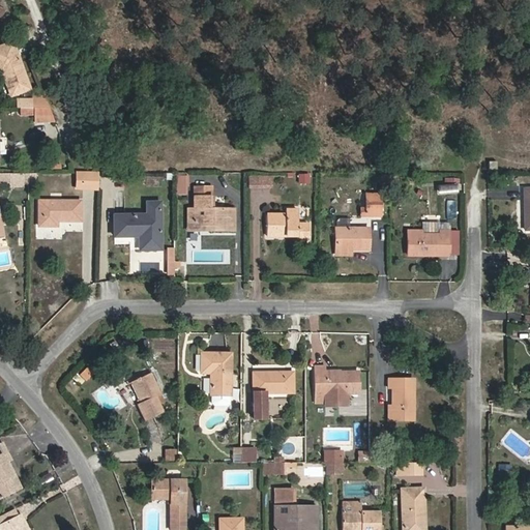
[(30,89),(12,42),(0,47),(0,75),(3,74),(11,96),(30,89)]
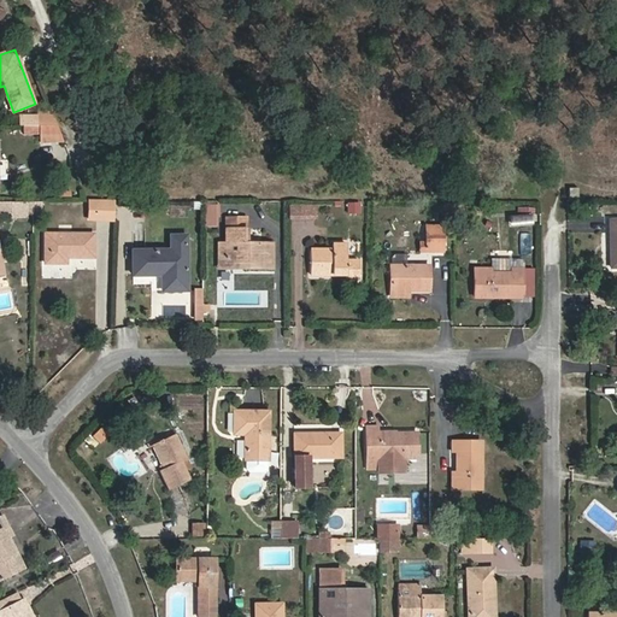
[(58,125),(54,116),(19,116),(19,125),(22,125),(39,125),(58,125)]
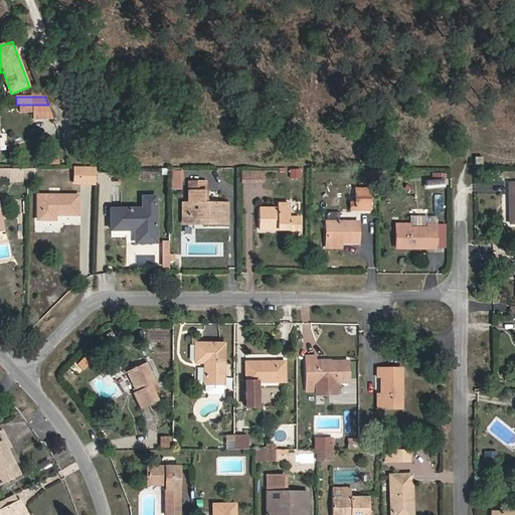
[(483,165),(483,157),(475,157),(475,165),(483,165)]
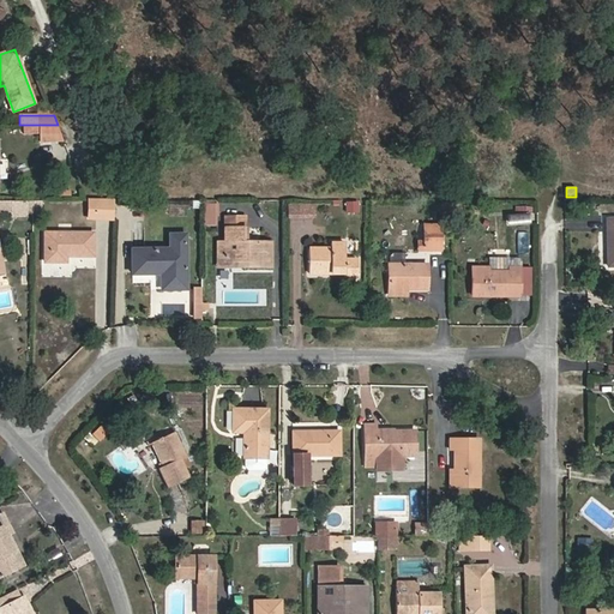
[(98,218),(98,200),(89,200),(89,218),(98,218)]
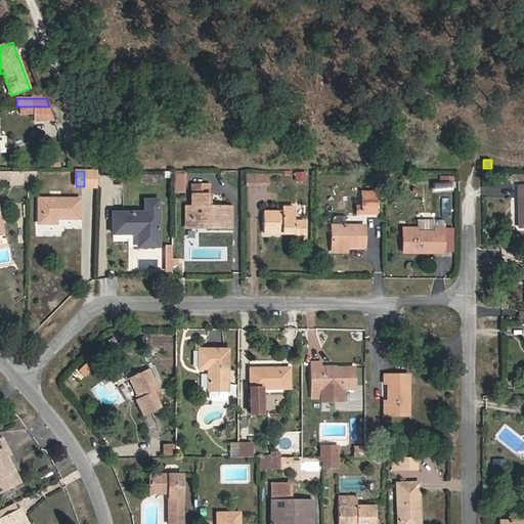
[(97,187),(98,171),(84,171),(84,186),(97,187)]
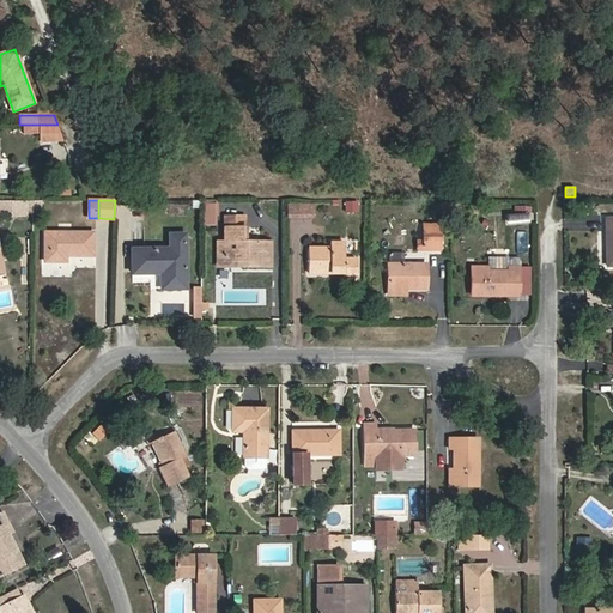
[(357,212),(357,201),(346,202),(347,212),(357,212)]
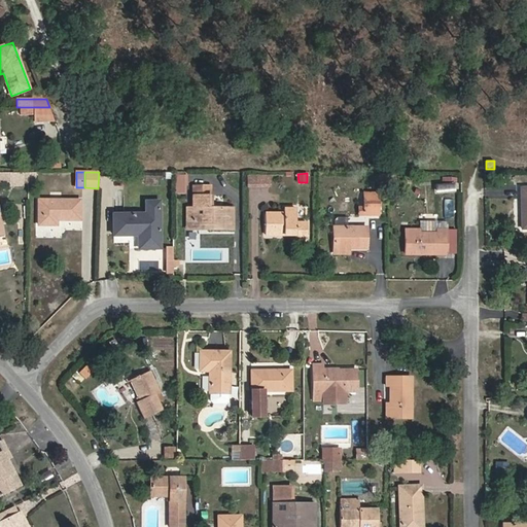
[(187,185),(187,175),(176,175),(176,185),(187,185)]
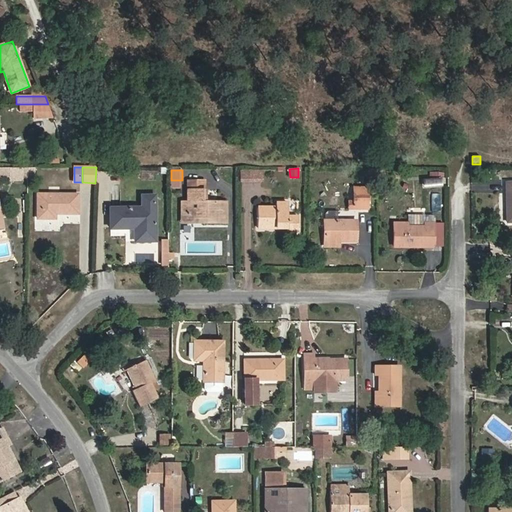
[(368,208),(368,188),(354,188),(354,201),(354,208),(368,208)]
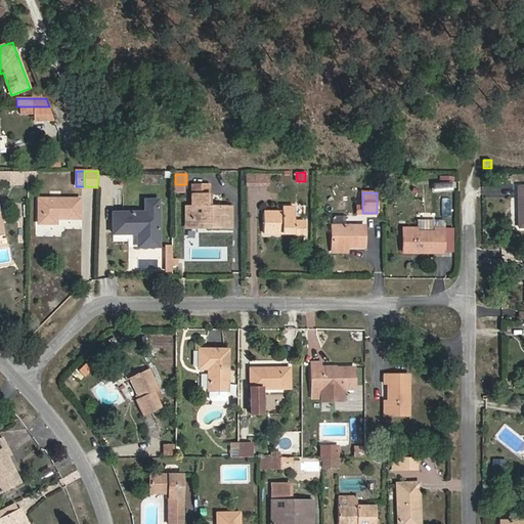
[(209,207),(209,193),(192,193),(192,207),(209,207)]
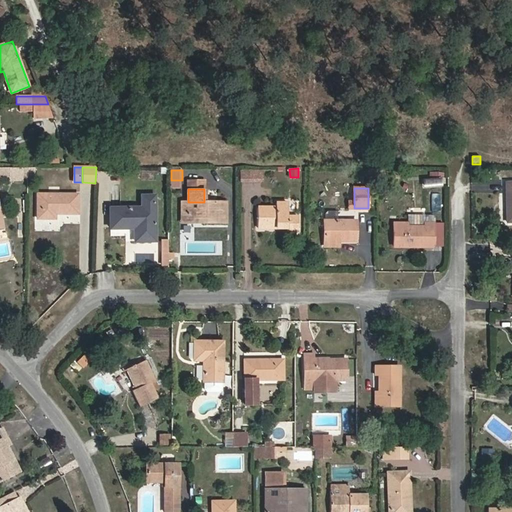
[(78,214),(78,194),(38,195),(38,219),(55,219),(55,214),(78,214)]
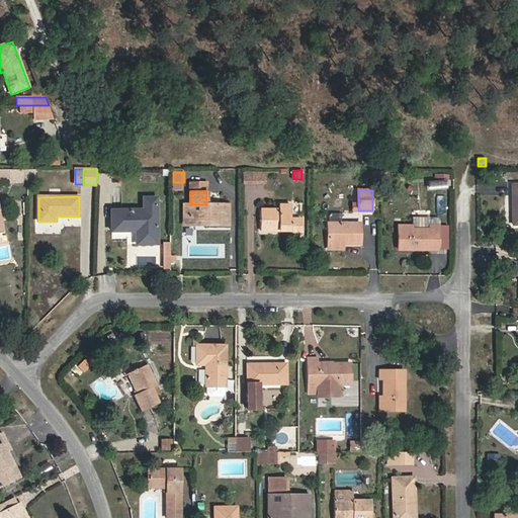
[(205,226),(205,220),(189,220),(189,204),(184,204),(184,226),(205,226)]
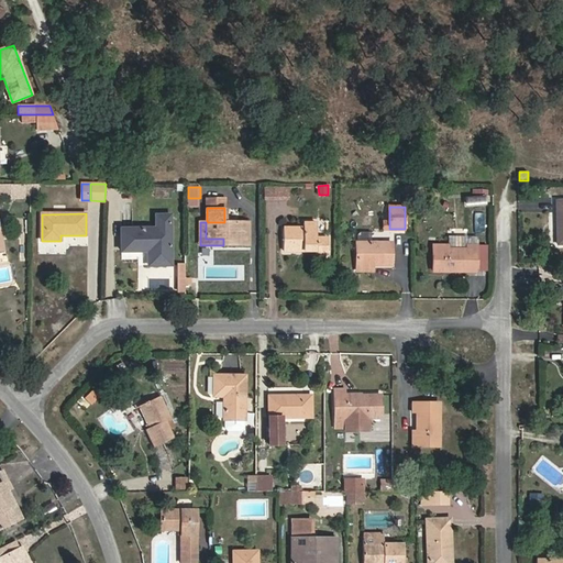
[(249,245),(249,222),(224,222),(207,222),(206,222),(206,239),(223,239),(223,245),(249,245)]
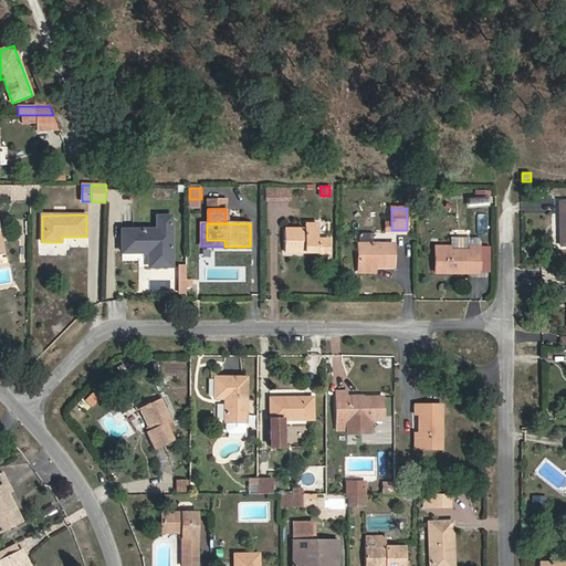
[(318,241),(318,224),(305,224),(305,230),(285,229),(284,252),(295,252),(295,250),(305,250),(305,252),(317,252),(317,257),(331,257),(331,241),(318,241)]
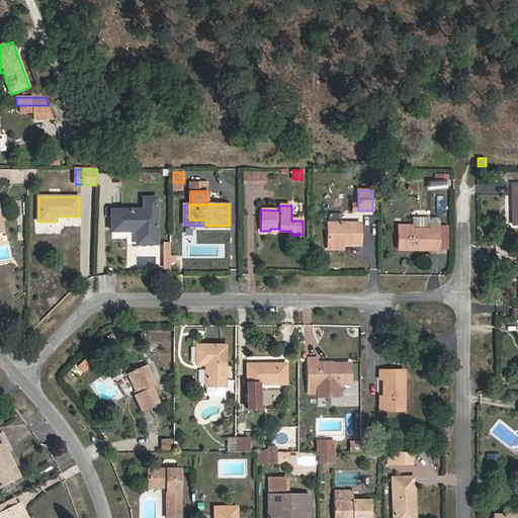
[(157,235),(157,210),(111,210),(111,231),(137,231),(137,235),(157,235)]
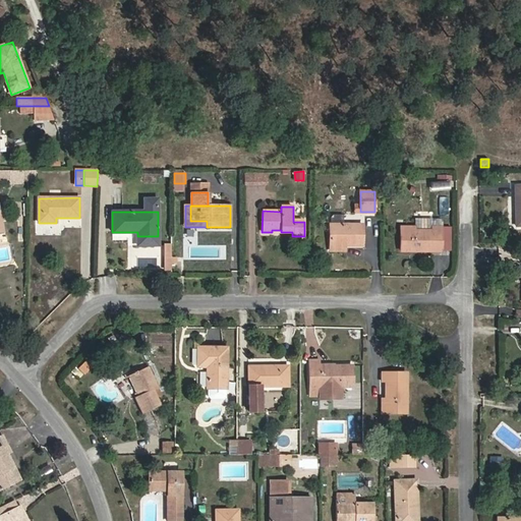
[(442,227),(432,227),(432,219),(415,218),(415,226),(401,226),(401,248),(413,248),(413,251),(441,251),(441,250),(442,227)]
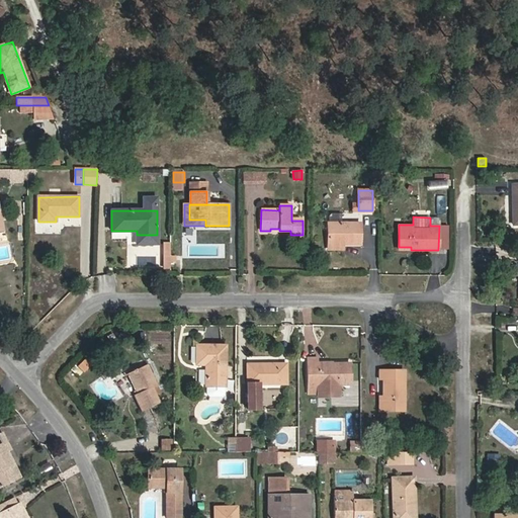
[(361,245),(361,224),(328,224),(328,245),(344,245),(361,245)]
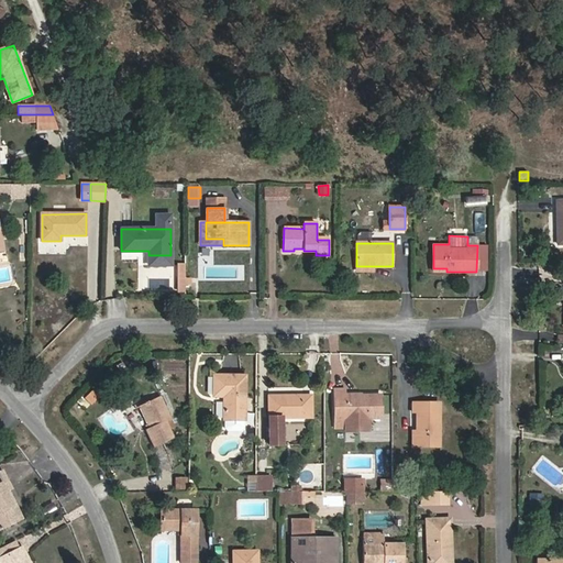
[(486,271),(486,245),(477,245),(476,271),(486,271)]
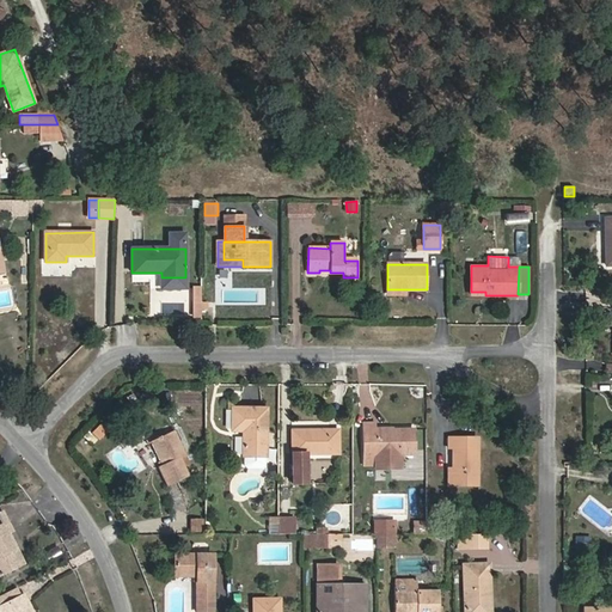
[(267,457),(267,409),(233,409),(233,430),(244,430),(243,457),(244,457),(244,466),(248,469),(262,469),(265,465),(265,457),(267,457)]
